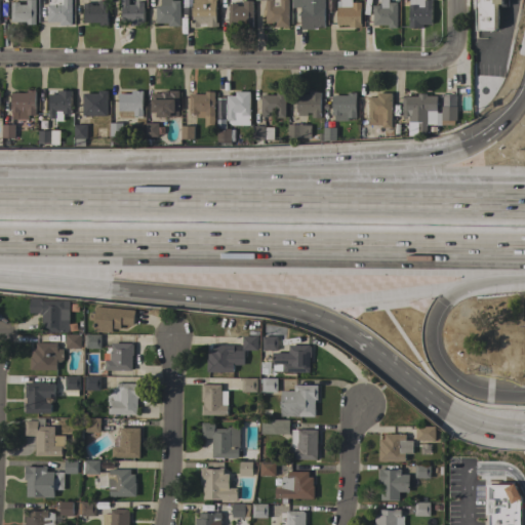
[(36,0),(36,25),(27,25),(27,22),(11,22),(11,2),(19,2),(19,4),(27,4),(27,0),(18,1),(18,0),(36,0)]
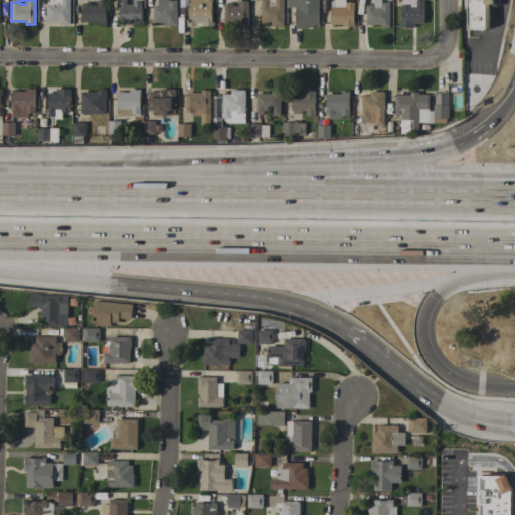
[(70,0),(70,24),(58,24),(58,21),(46,21),(46,5),(48,5),(48,0),(70,0)]
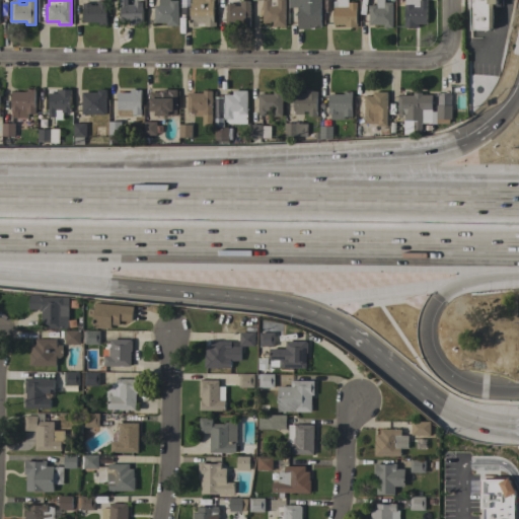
[(83,22),(83,3),(90,3),(90,5),(97,5),(97,0),(106,0),(106,7),(106,25),(98,25),(98,22),(83,22)]
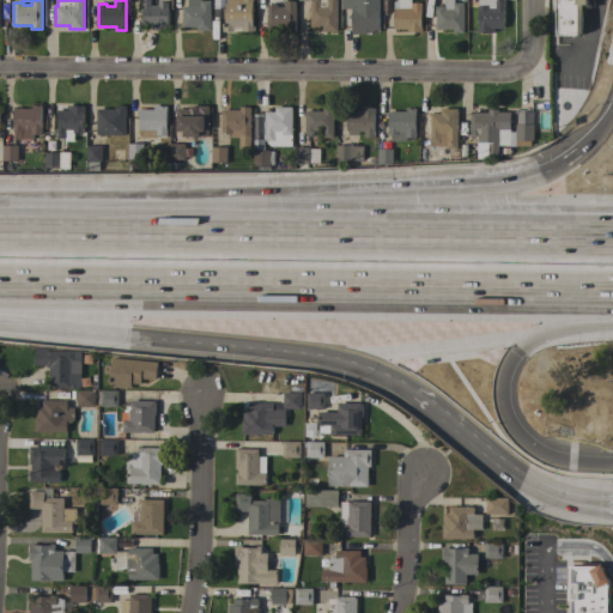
[(168,7),(168,23),(169,29),(156,30),(152,30),(152,25),(143,25),(143,6),(141,6),(141,0),(151,0),(151,5),(158,5),(158,2),(168,2),(168,7)]
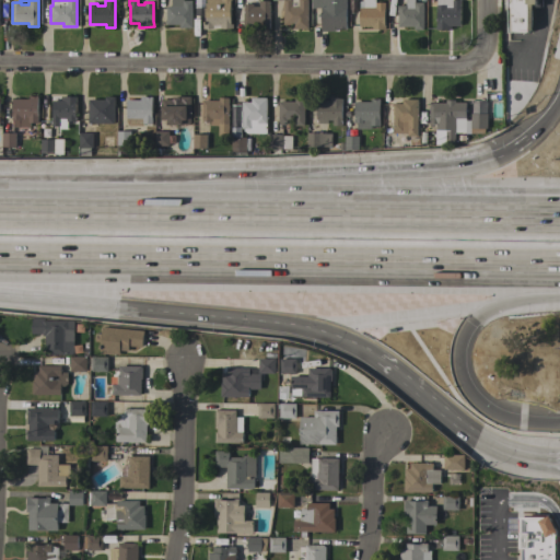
[(193,0),(193,28),(179,28),(179,25),(166,25),(166,7),(172,6),(171,0),(193,0)]
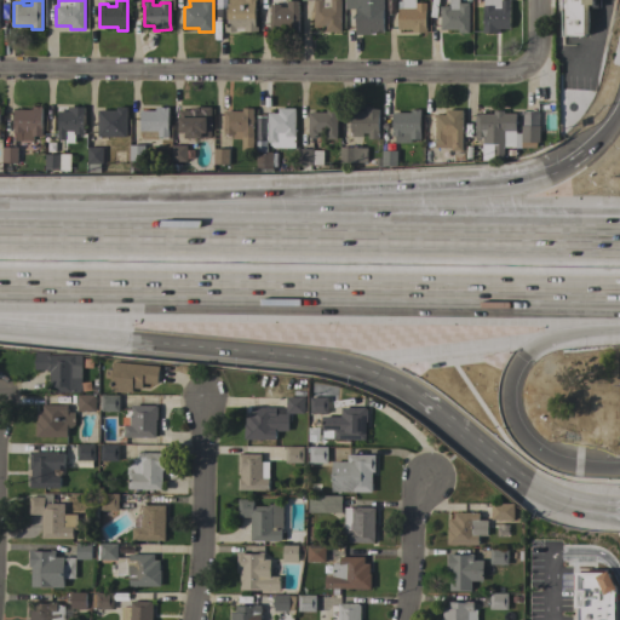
[(224,32),(224,28),(225,27),(225,24),(228,24),(227,4),(228,4),(228,0),(256,0),(256,10),(254,10),(256,27),(258,27),(258,32),(224,32)]
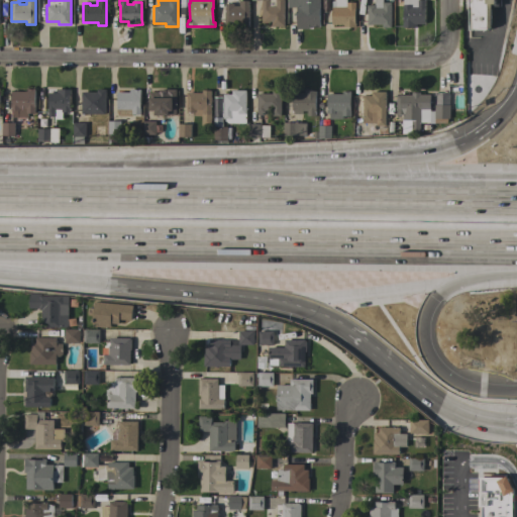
[(284,0),(285,26),(271,26),(271,22),(262,22),(262,0),(284,0)]
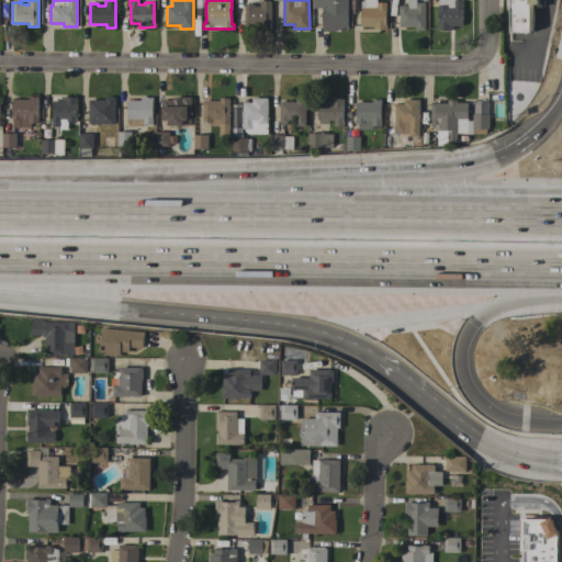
[(324,0),(348,0),(348,9),(347,9),(347,29),(336,30),(336,31),(322,32),(322,8),(324,8),(324,0)]
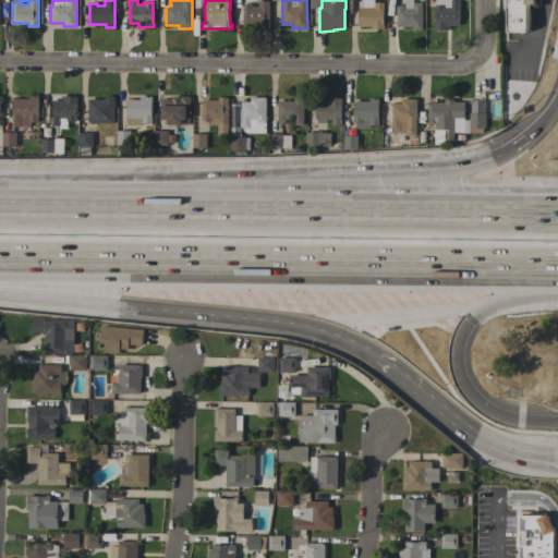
[(384,29),(371,29),(371,26),(359,26),(359,1),(362,1),(362,0),(374,0),(374,2),(384,2),(384,29)]
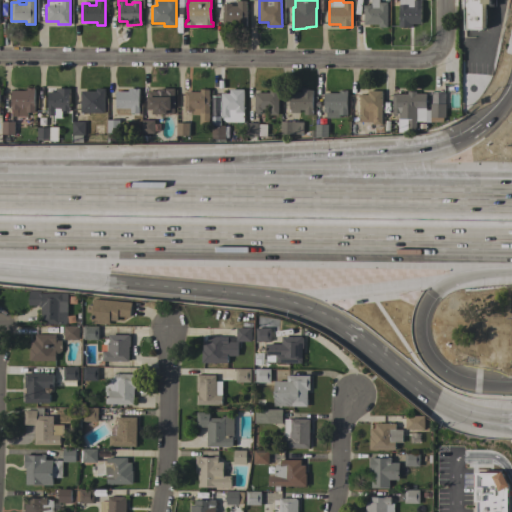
[(387,27),(379,27),(379,24),(364,24),(363,5),(371,5),(371,0),(379,0),(379,2),(387,2),(387,27)]
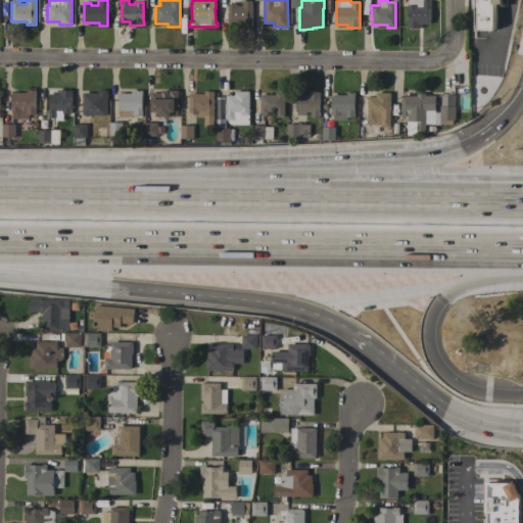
[(408,0),(430,0),(430,9),(430,25),(422,25),(422,28),(408,28),(408,0)]
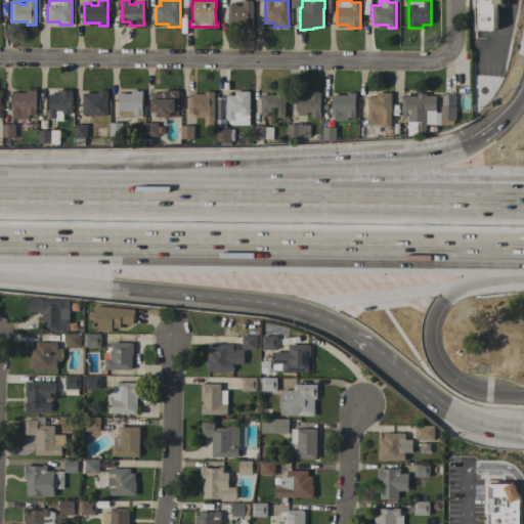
[(475,0),(504,0),(504,4),(497,4),(498,29),(494,29),(494,31),(475,31),(475,0)]
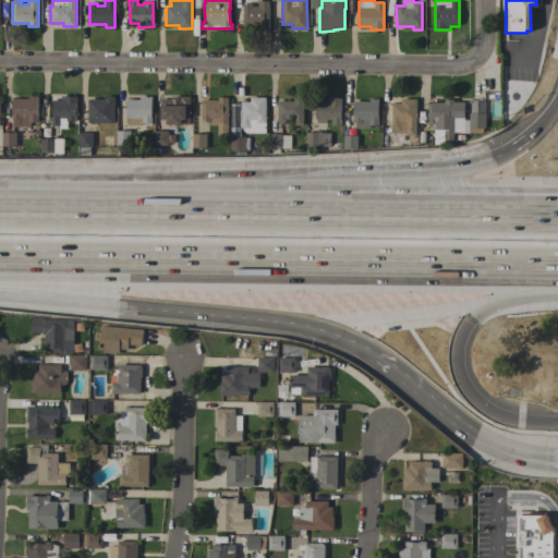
[(268,28),(258,28),(258,25),(242,25),(242,4),(252,4),(252,8),(258,8),(258,1),(268,1),(268,28)]
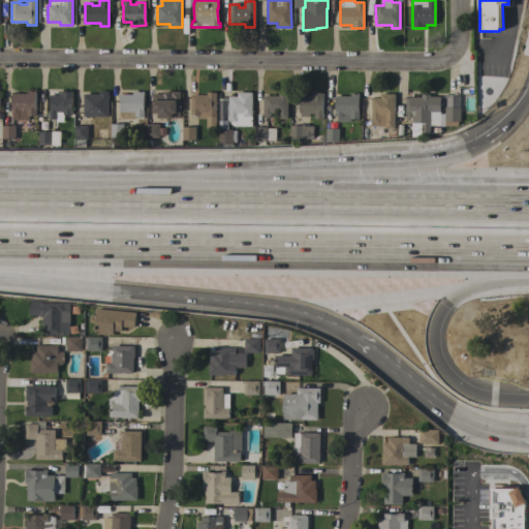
[(27,93),(27,90),(35,90),(35,111),(35,116),(28,116),(28,120),(11,120),(12,113),(11,113),(11,110),(11,93),(27,93)]
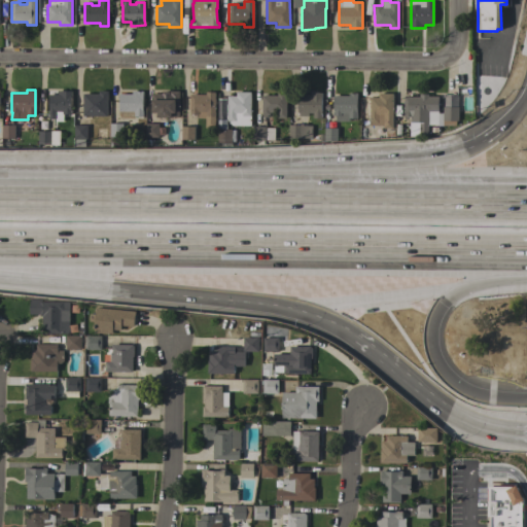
[(71,114),(63,114),(63,111),(56,111),(56,118),(48,118),(48,111),(49,111),(49,95),(58,95),(58,91),(71,91),(71,114)]
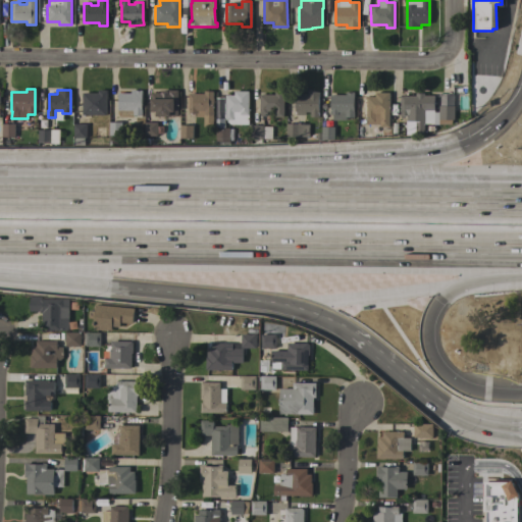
[(106,115),(83,115),(83,93),(98,93),(98,90),(107,90),(106,115)]
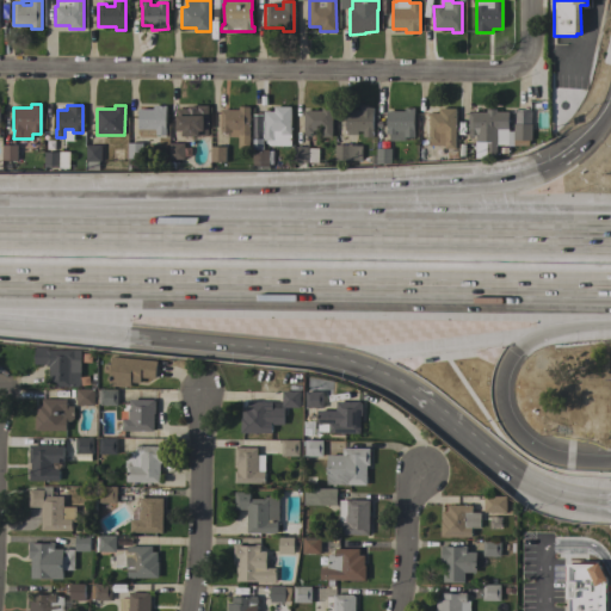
[(153,109),(153,105),(166,105),(166,128),(166,135),(155,135),(155,129),(139,129),(139,109),(153,109)]
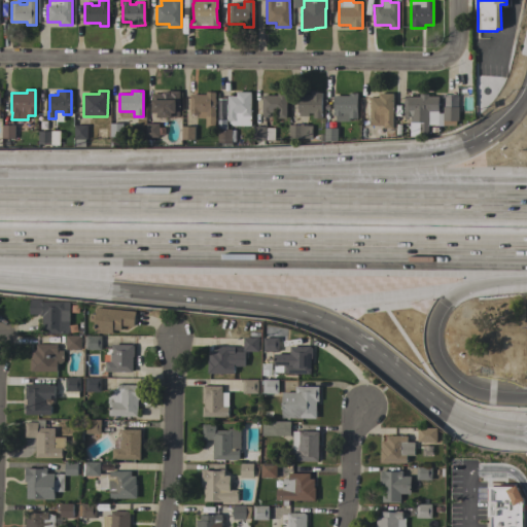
[(179,117),(157,117),(157,113),(152,113),(152,94),(162,94),(162,91),(179,91),(179,117)]
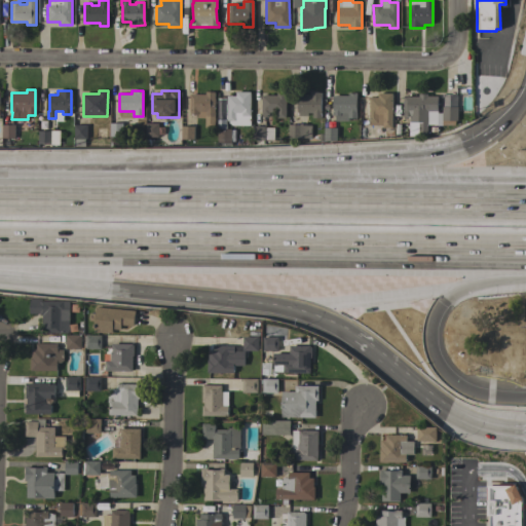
[(190,114),(190,95),(205,95),(205,91),(215,91),(215,127),(204,127),(204,118),(197,118),(197,114),(190,114)]
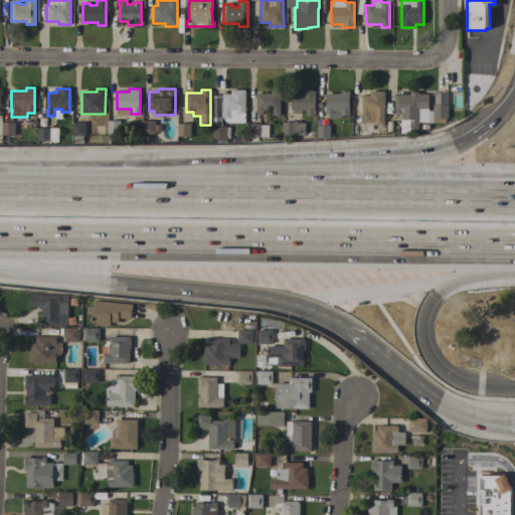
[(244,123),(226,123),(224,121),(224,119),(222,119),(222,94),(230,94),(230,90),(244,90),(244,123)]
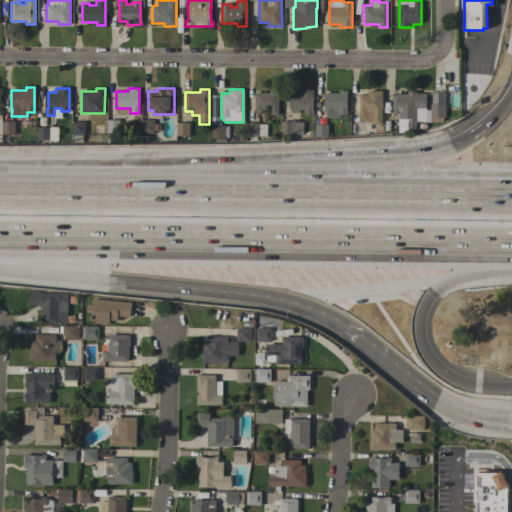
[(269,93),(269,90),(278,90),(278,115),(269,115),(269,109),(262,109),(262,112),(259,112),(259,114),(255,114),(255,112),(254,112),(254,92),(269,93)]
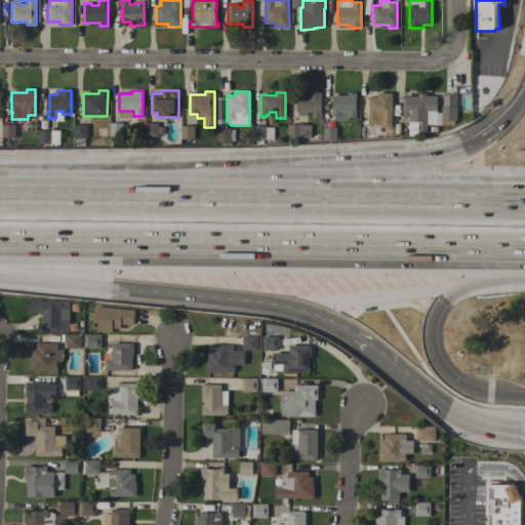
[(321,118),(312,118),(312,113),(308,113),(308,116),(298,116),(298,113),(296,113),(296,97),(309,97),(309,92),(321,92),(321,118)]
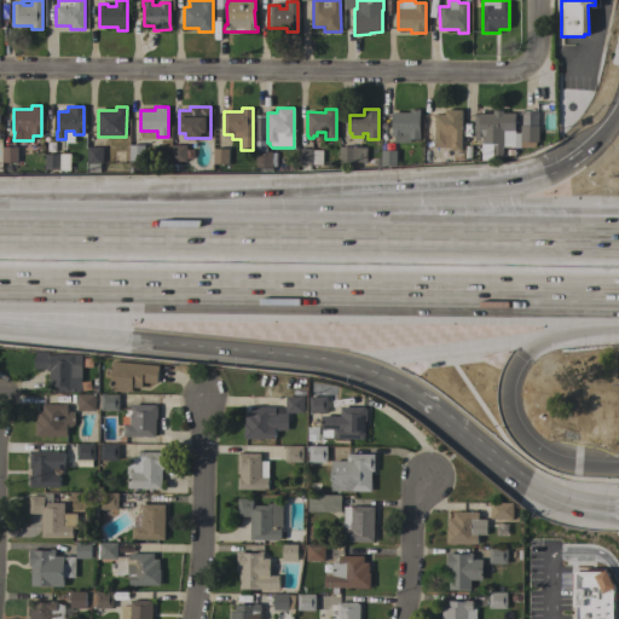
[(410,113),(410,109),(420,109),(420,131),(420,139),(410,139),(410,143),(394,143),(394,136),(391,136),(391,131),(392,131),(392,113),(410,113)]
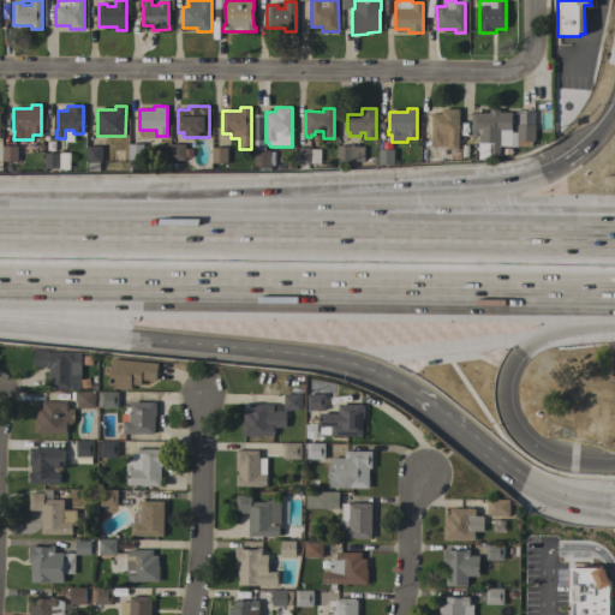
[(459,150),(448,150),(448,147),(431,147),(431,114),(442,114),(442,108),(459,109),(459,150)]
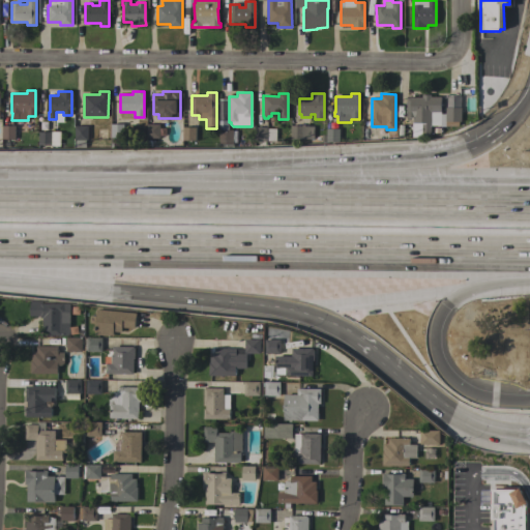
[(421,97),(421,94),(431,94),(431,96),(441,96),(441,112),(440,112),(441,125),(432,125),(432,129),(431,129),(431,137),(421,137),(421,133),(412,133),(412,122),(413,122),(413,117),(407,117),(407,97),(421,97)]
